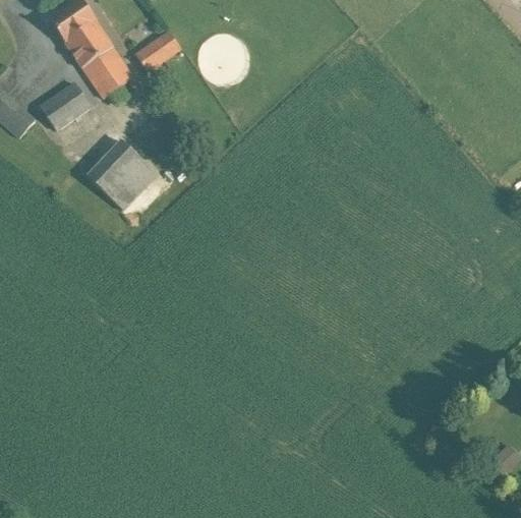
[(50,18),(55,27),(104,98),(134,76),(82,0),(76,0),(50,18)]
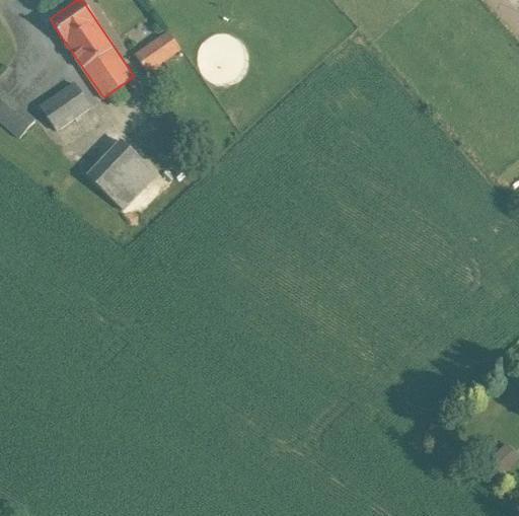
[(179,47),(168,30),(135,54),(146,71),(179,47)]
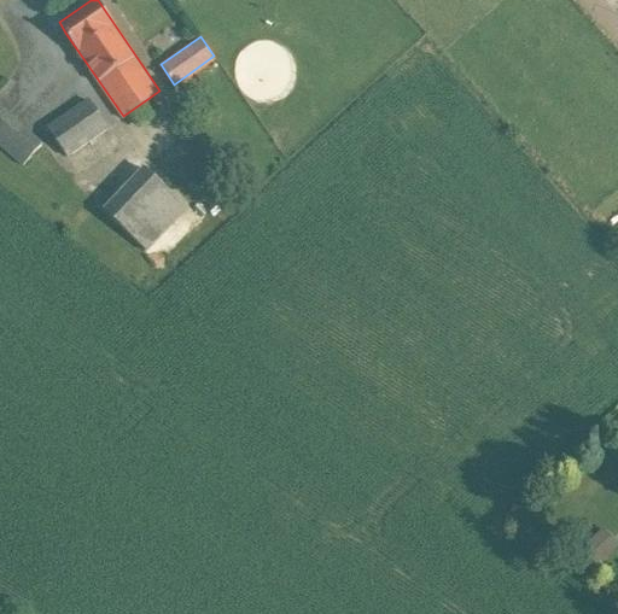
[(66,155),(108,126),(88,98),(47,126),(66,155)]
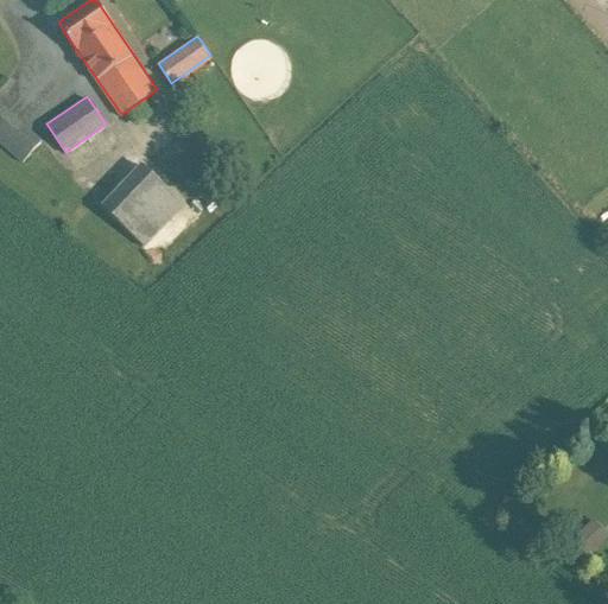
[(0,138),(24,160),(43,141),(0,102),(0,138)]
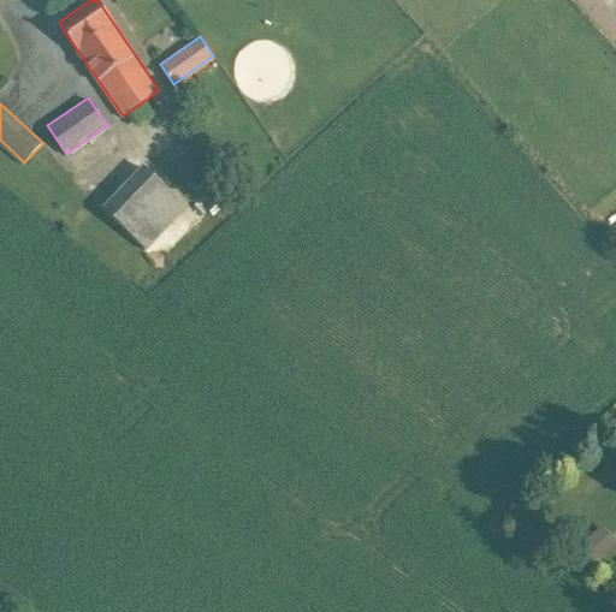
[(214,172),(197,156),(187,168),(203,184),(214,172)]
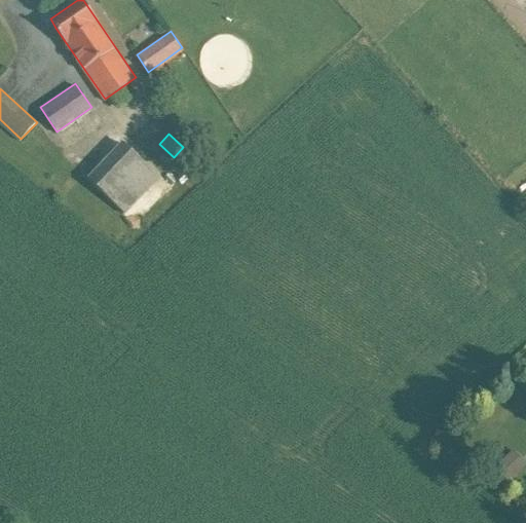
[(137,223),(157,200),(174,216),(191,197),(173,180),(167,185),(121,141),(87,177),(137,223)]
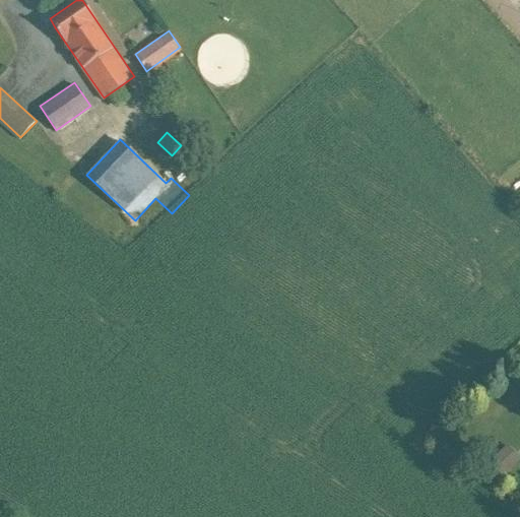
[(502,474),(519,457),(519,456),(507,443),(489,459),(502,474)]
